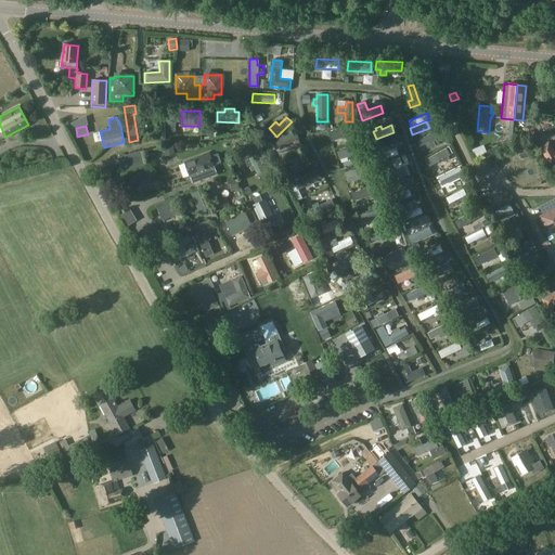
[(330,132),(333,142),(353,136),(351,126),(330,132)]
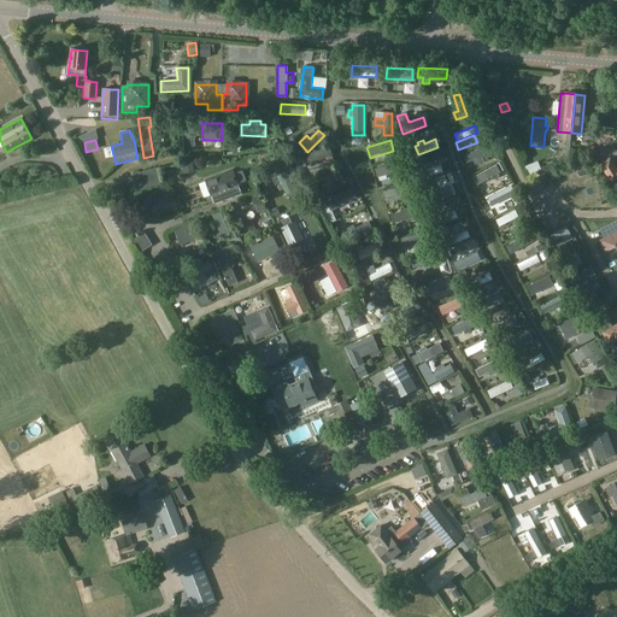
[(328,146),(306,157),(311,166),(322,162),(325,169),(335,164),(333,157),(328,146)]
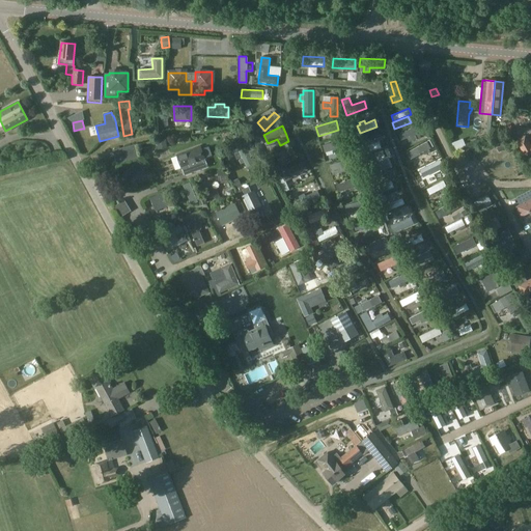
[(417,128),(398,135),(401,141),(419,134),(417,128)]
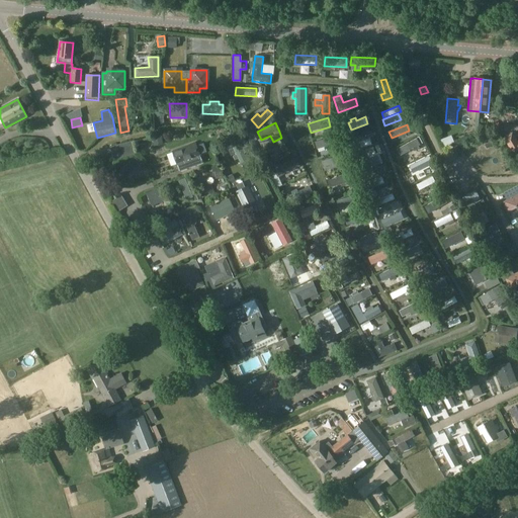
[(354,128),(355,135),(367,133),(366,126),(354,128)]
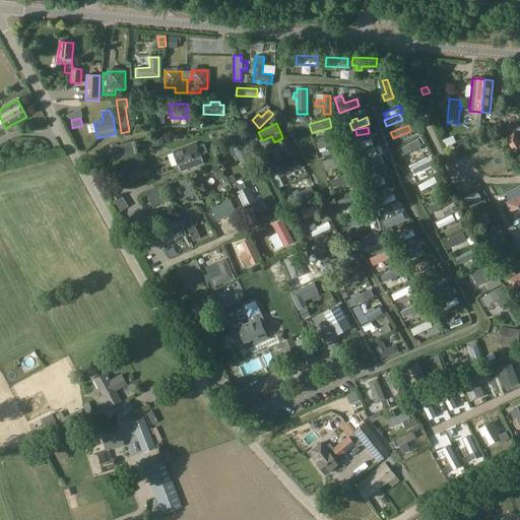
[(514,133),(505,138),(515,156),(519,153),(519,141),(519,142),(514,133)]
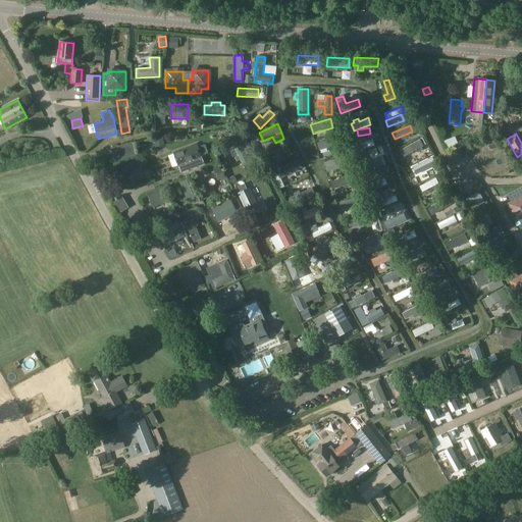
[(162,137),(153,138),(154,148),(164,147),(162,137)]
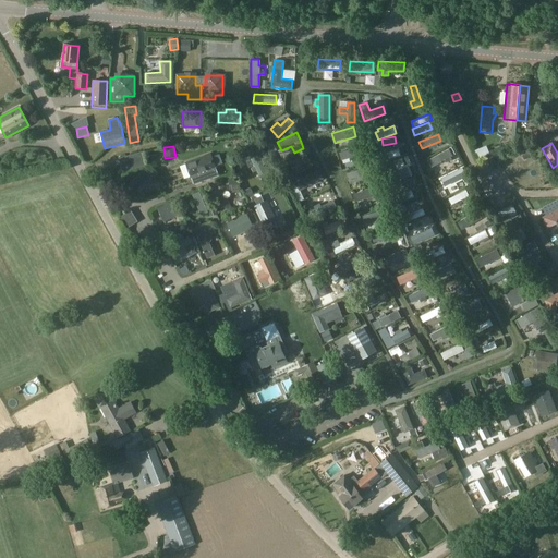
[(362,155),(360,146),(339,153),(341,161),(362,155)]
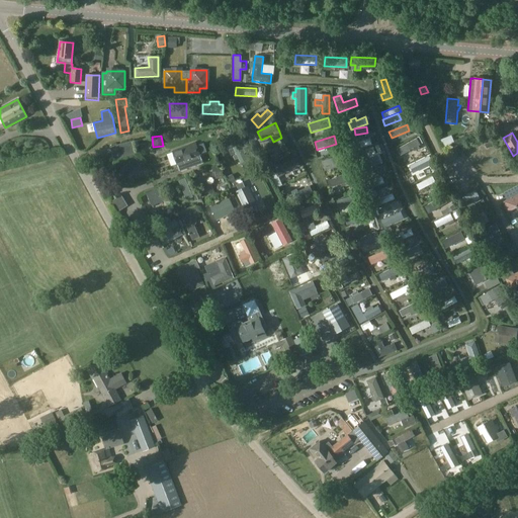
[(451,136),(440,141),(442,149),(454,144),(451,136)]
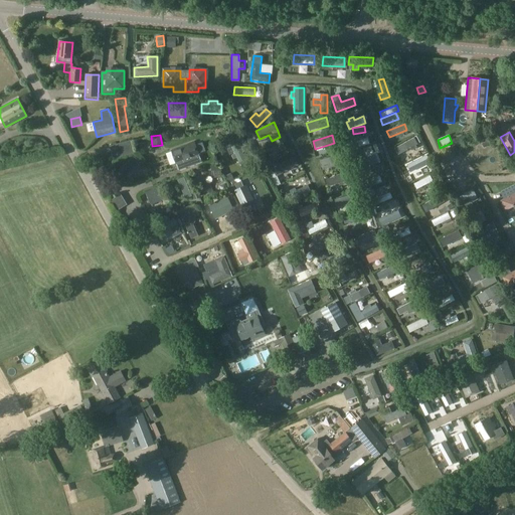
[(232,141),(229,142),(231,147),(235,154),(231,156),(233,159),(236,158),(238,162),(245,159),(242,153),(243,152),(241,148),(246,146),(241,137),(237,139),(232,141)]
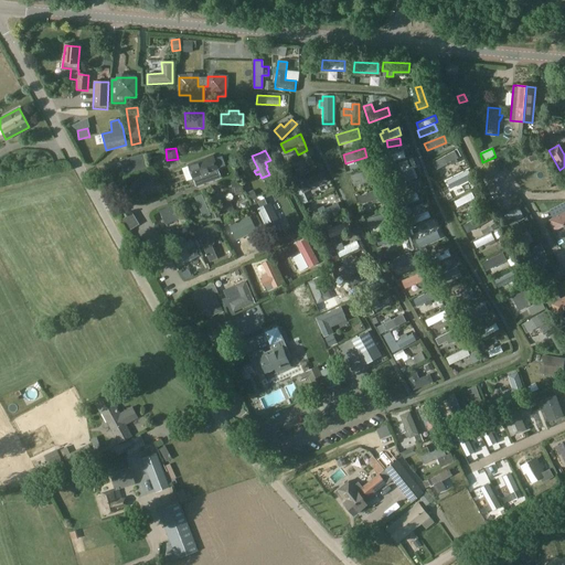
[(386,156),(388,163),(405,158),(403,150),(386,156)]
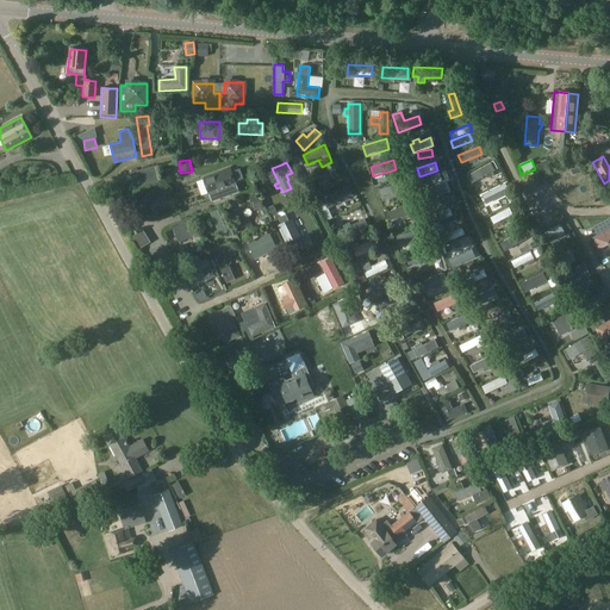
[(490,165),(468,176),(472,184),(486,175),(487,178),(493,175),(491,173),(495,172),(490,165)]
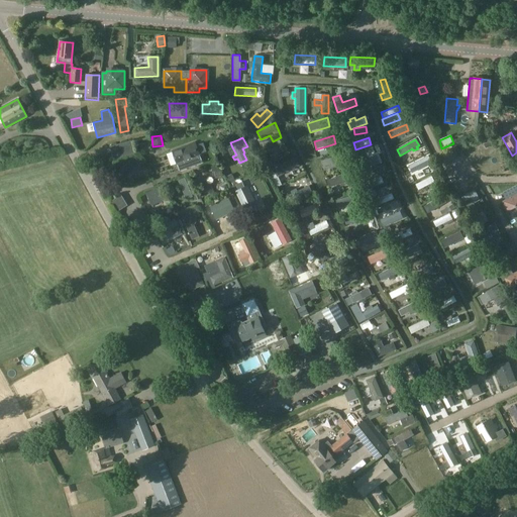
[(110,146),(113,160),(134,153),(130,140),(110,146)]
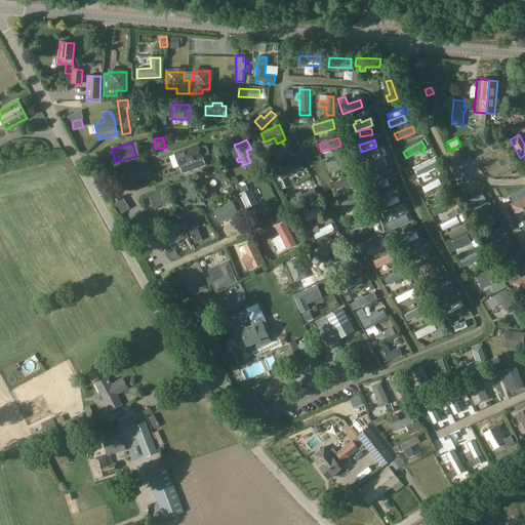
[(287,145),(271,153),(275,160),(278,159),(280,161),(283,159),(282,157),(291,152),(287,145)]
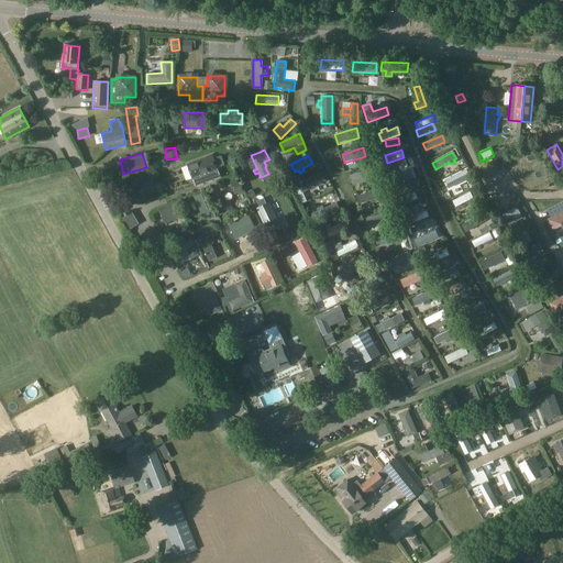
[(212,156),(187,165),(187,166),(192,178),(192,179),(196,187),(220,177),(218,170),(217,167),(222,166),(223,164),(221,157),(219,157),(213,159),(212,156)]
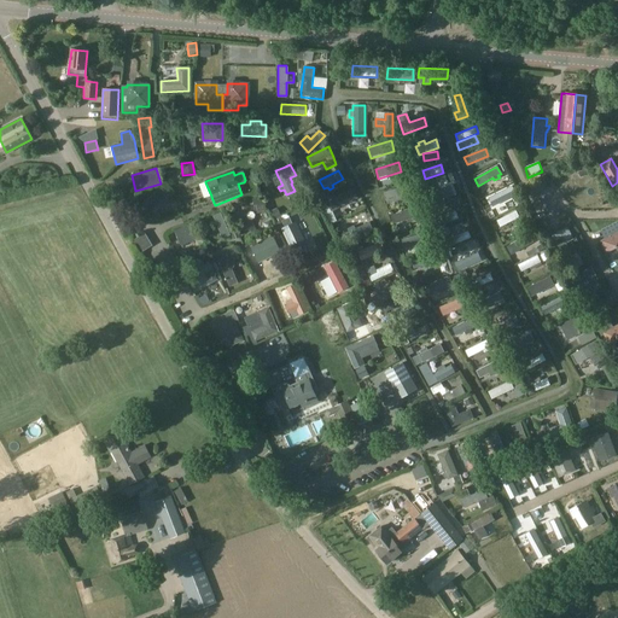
[(51,188),(64,185),(63,179),(48,182),(51,188)]
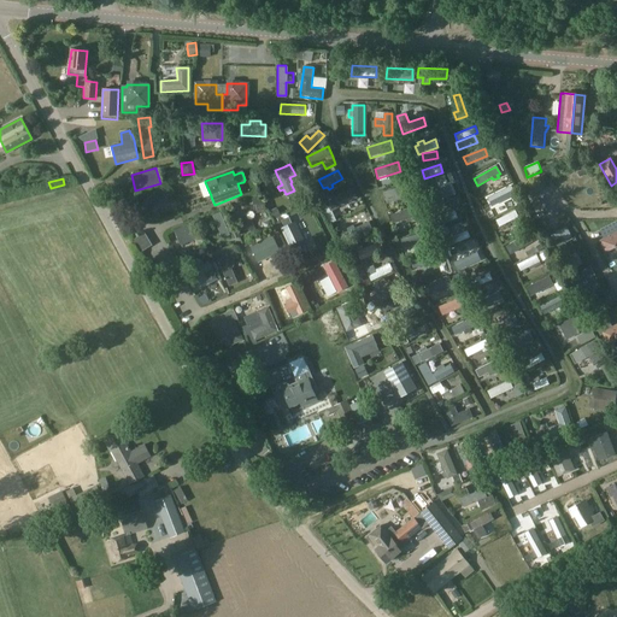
[(452,194),(450,186),(425,194),(429,203),(452,194)]
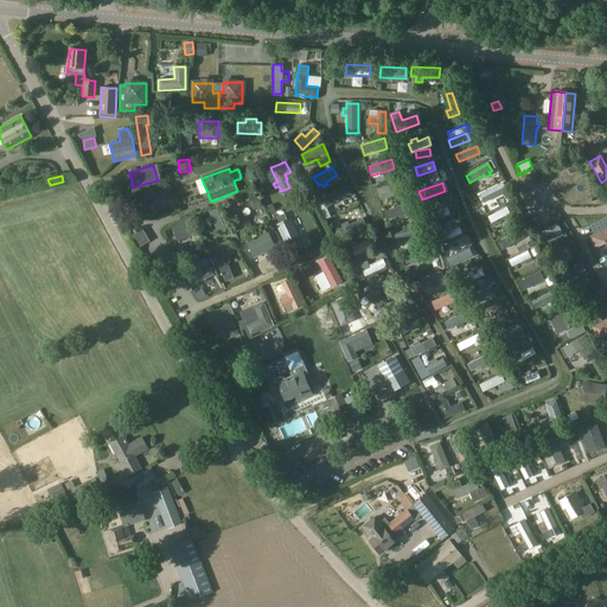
[(379,198),(403,192),(401,184),(377,190),(379,198)]
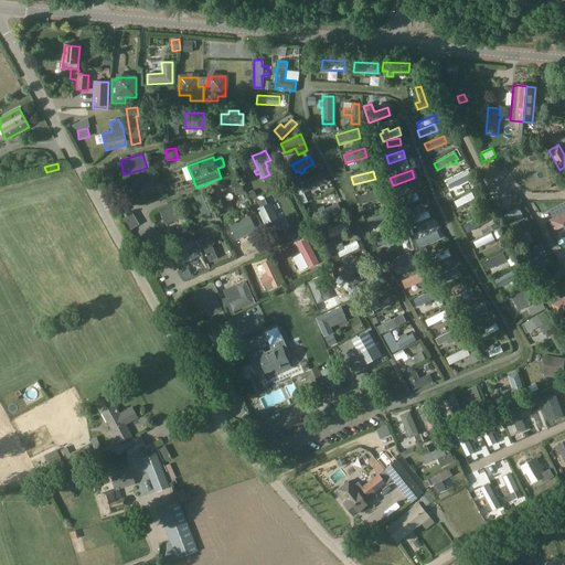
[(146,172),(130,188),(131,189),(130,190),(136,195),(153,179),(148,173),(147,173),(146,172)]
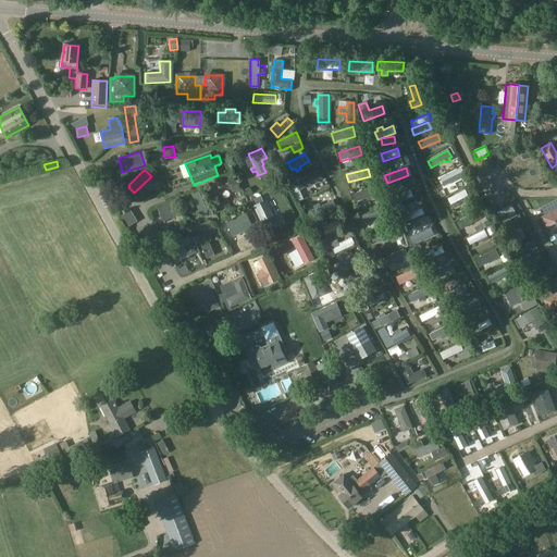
[(183,186),(188,184),(184,172),(178,174),(183,186)]
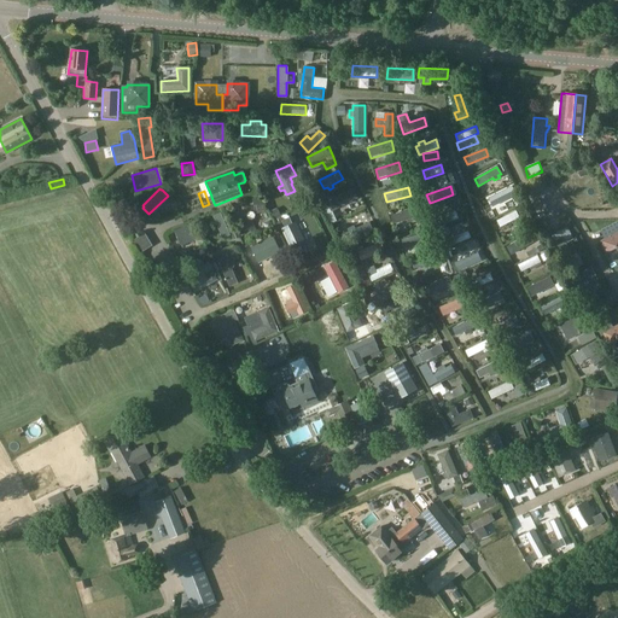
[(353,192),(328,203),(332,210),(356,199),(353,192)]
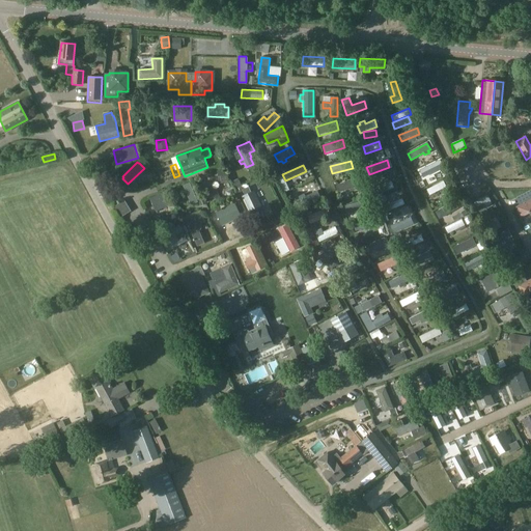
[(95,168),(89,171),(93,178),(99,175),(95,168)]
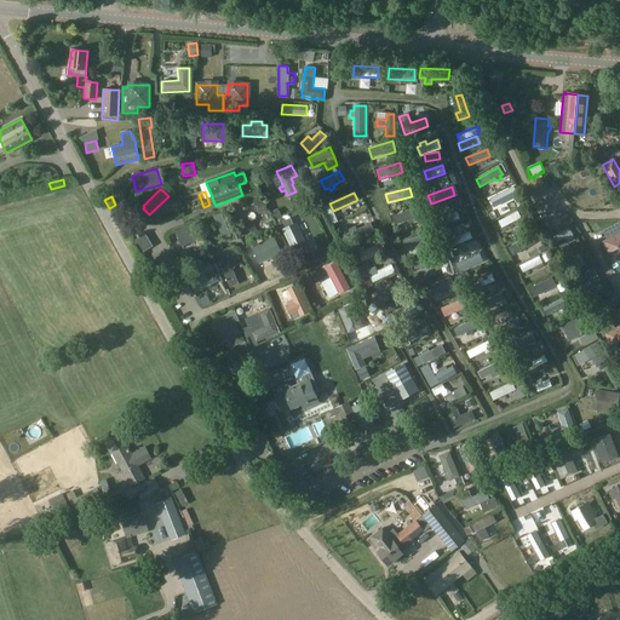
[(489,208),(492,214),(511,205),(507,199),(489,208)]
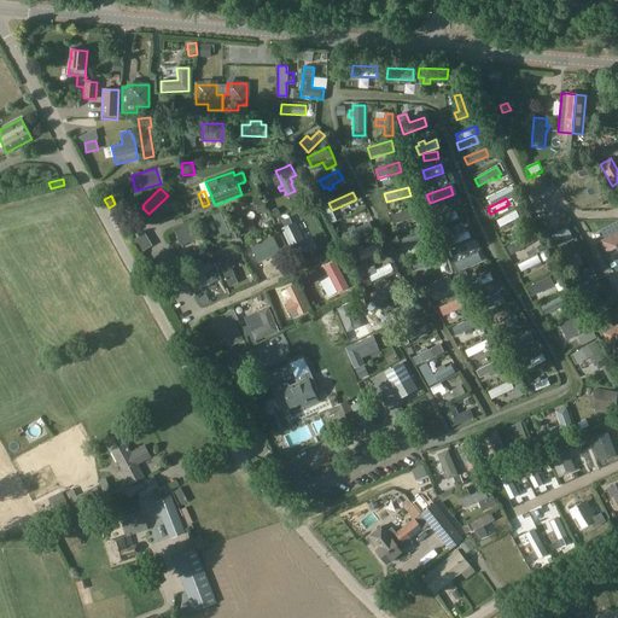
[(264,199),(254,200),(254,211),(257,211),(266,210),(264,199)]
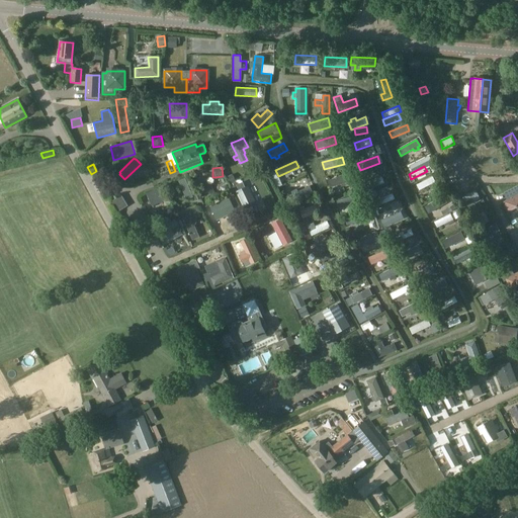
[(276,175),(271,177),(276,188),(282,185),(278,177),(277,177),(276,175)]
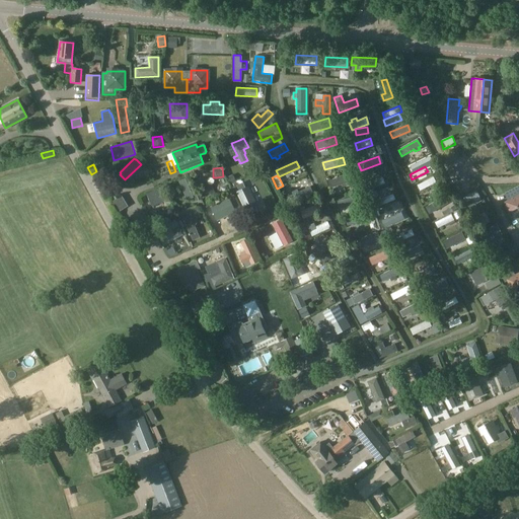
[(349,175),(329,181),(331,188),(342,184),(343,188),(347,186),(346,183),(351,181),(349,175)]
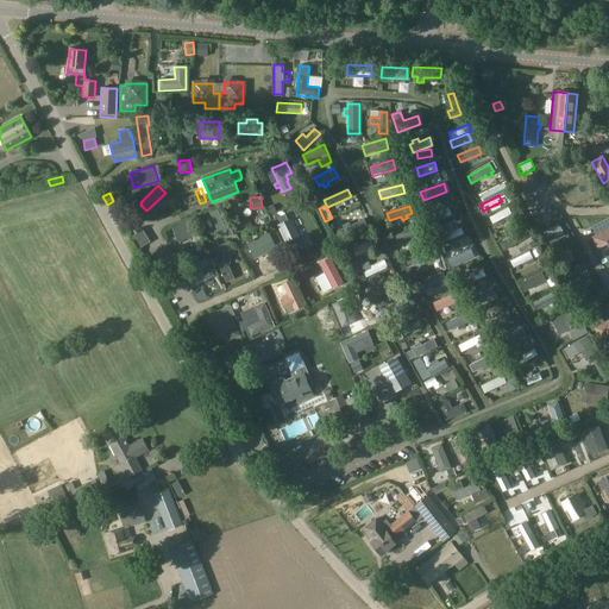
[(429,214),(432,221),(451,214),(447,207),(429,214)]
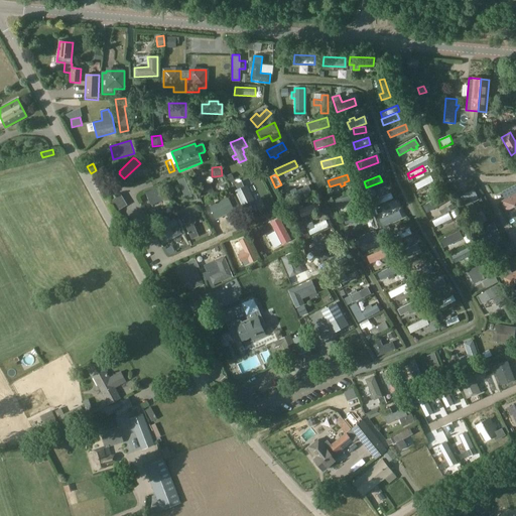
[(184,177),(177,180),(184,200),(191,197),(184,177)]
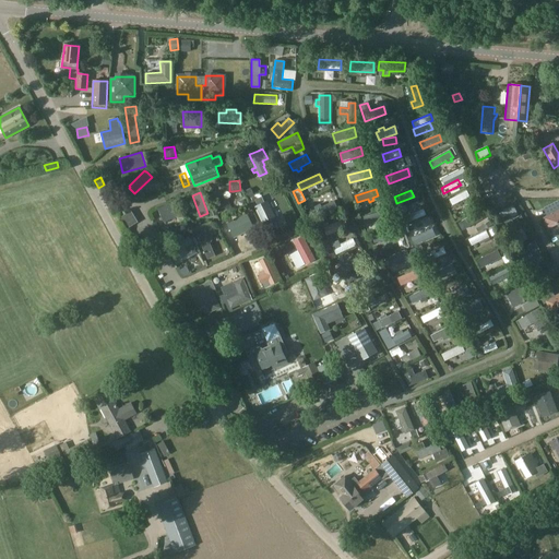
[(261,197),(254,200),(258,206),(256,207),(264,227),(270,224),(275,222),(266,202),(264,203),(261,197)]
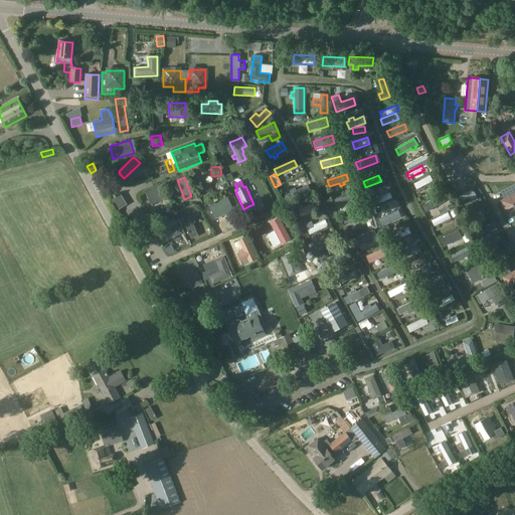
[(367,195),(381,189),(379,183),(364,189),(367,195)]
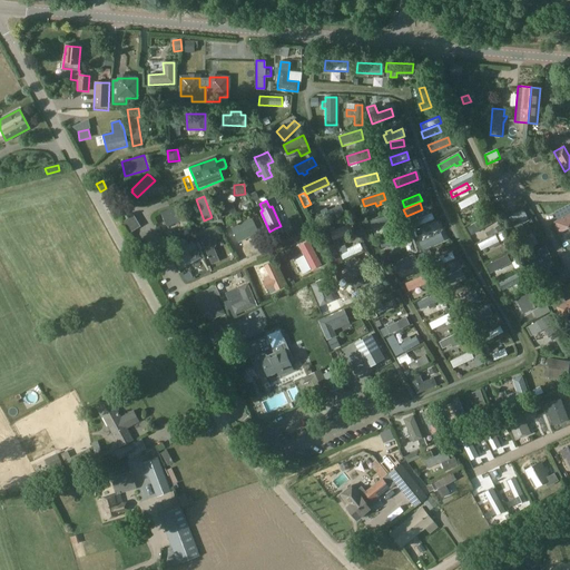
[(475,203),(458,210),(461,217),(478,209),(475,203)]
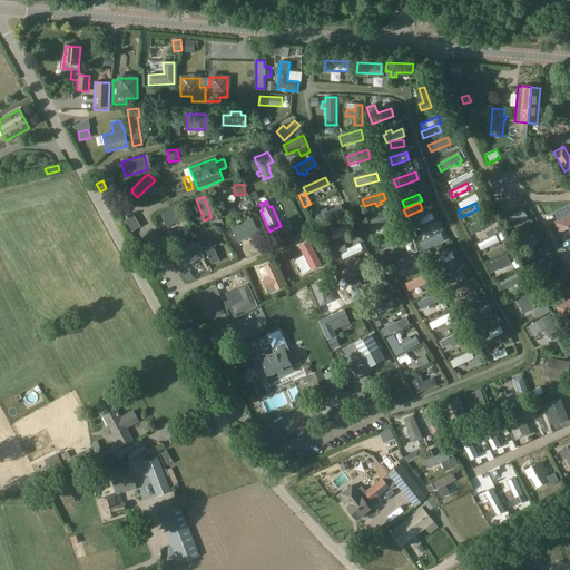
[(320,209),(321,213),(317,214),(322,222),(344,212),(340,204),(327,209),(326,206),(320,209)]
